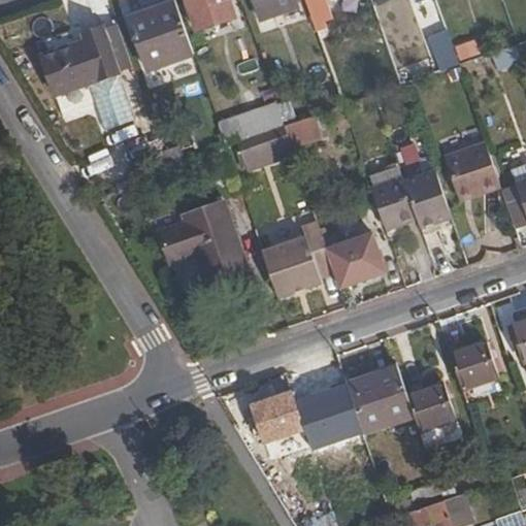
[(231,14),(227,0),(185,0),(194,27),(231,14)]
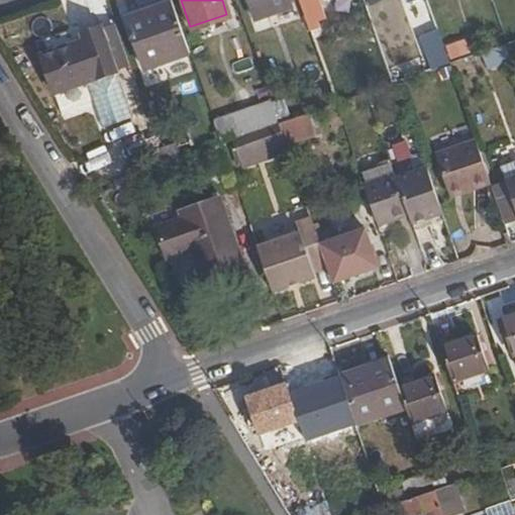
[(299,0),(308,27),(318,23),(317,17),(324,15),(319,0),(299,0)]
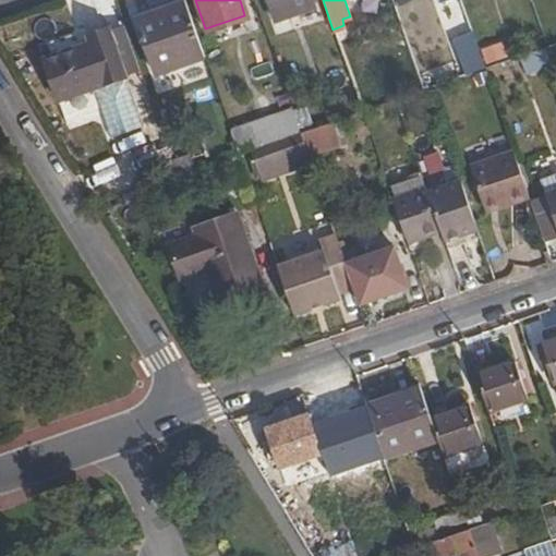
[(153,70),(201,53),(183,1),(134,17),(153,70)]
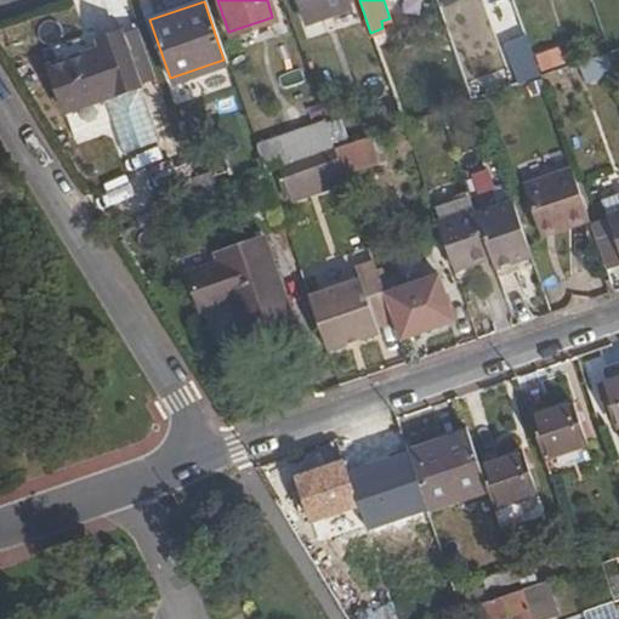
[(140,83),(153,78),(134,22),(120,27),(140,83)]
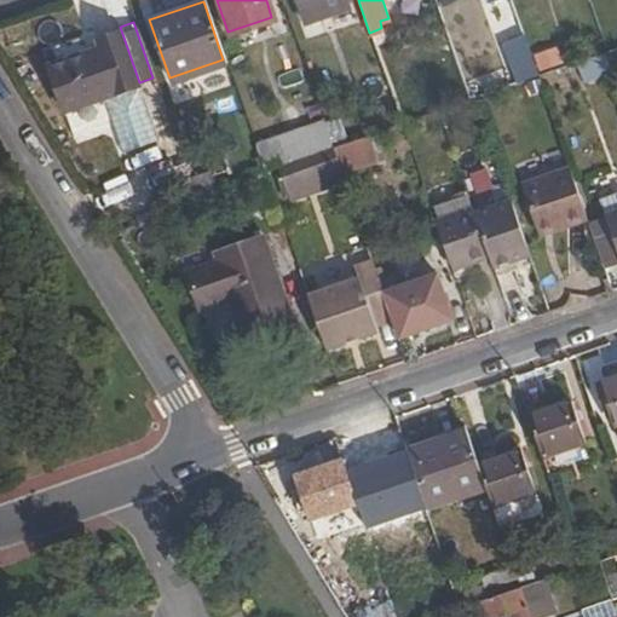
[(157,137),(139,82),(120,27),(92,36),(96,45),(46,62),(62,108),(101,94),(120,150),(157,137)]
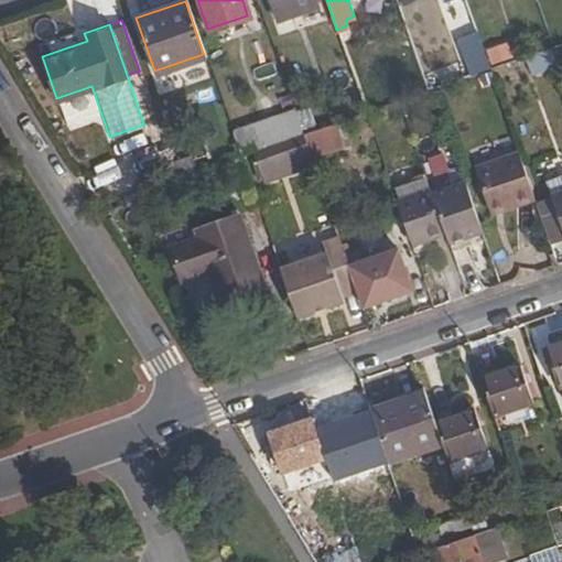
[(474,72),(488,67),(477,34),(463,40),(474,72)]
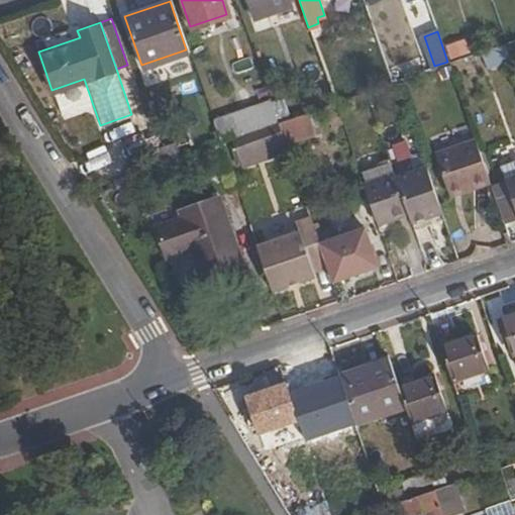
[(445,45),(451,59),(472,50),(467,37),(445,45)]
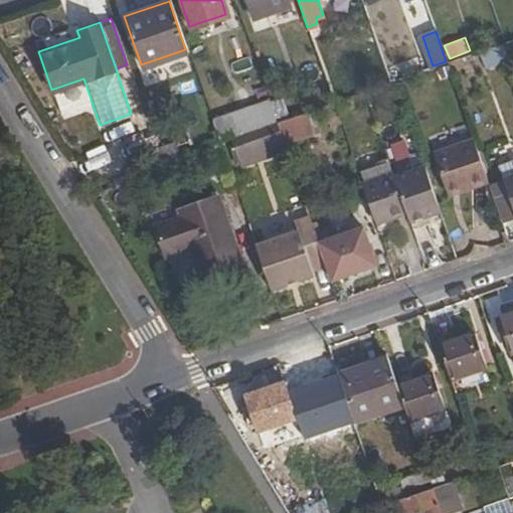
[(210,120),(217,141),(258,127),(250,107),(210,120)]
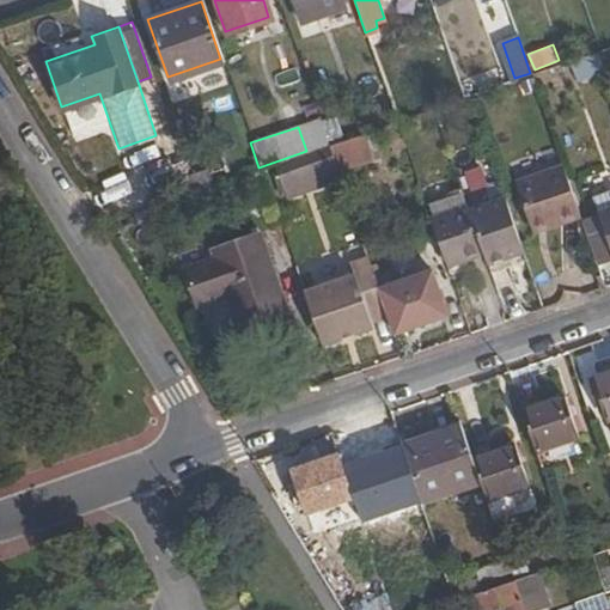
[(361,132),(327,144),(335,168),(370,156),(361,132)]
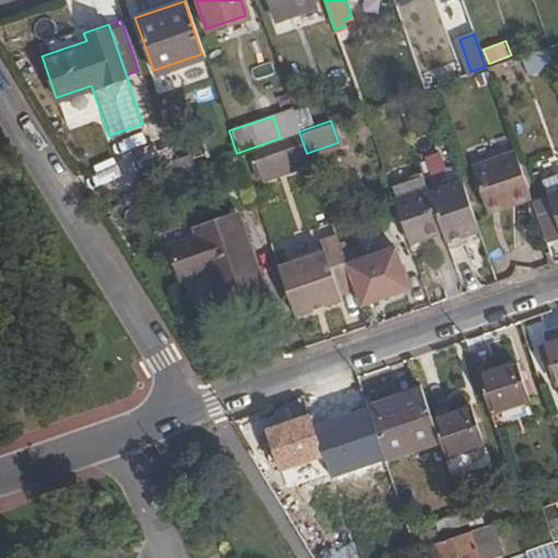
[(270,155),(285,150),(282,142),(267,147),(270,155)]
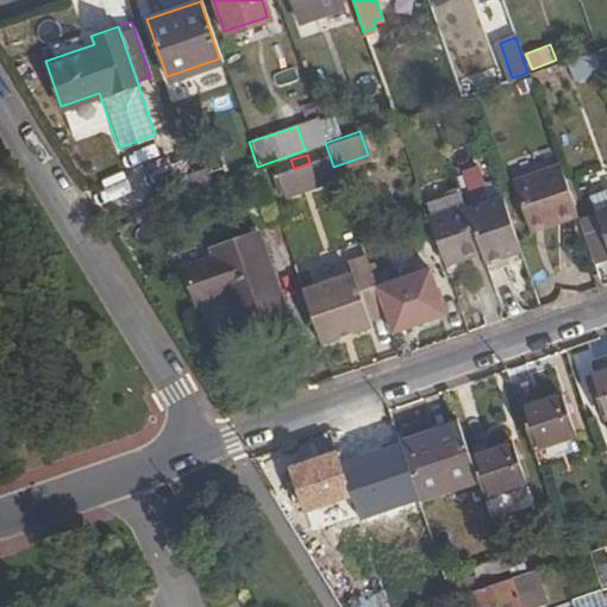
[(327,157),(310,163),(294,169),(275,175),(282,193),(333,175),(327,157)]
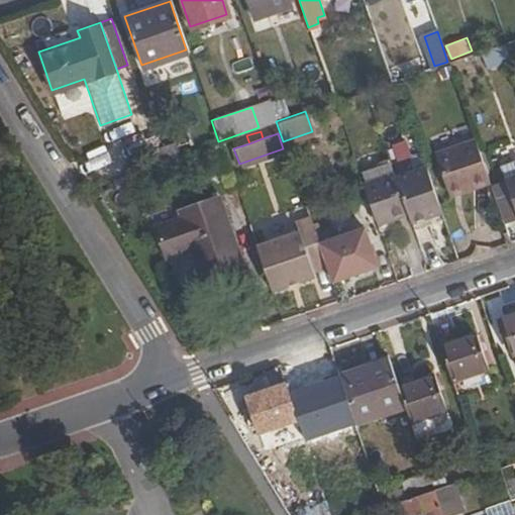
[(462,193),(490,184),(474,138),(435,152),(448,192),(460,187),(462,193)]
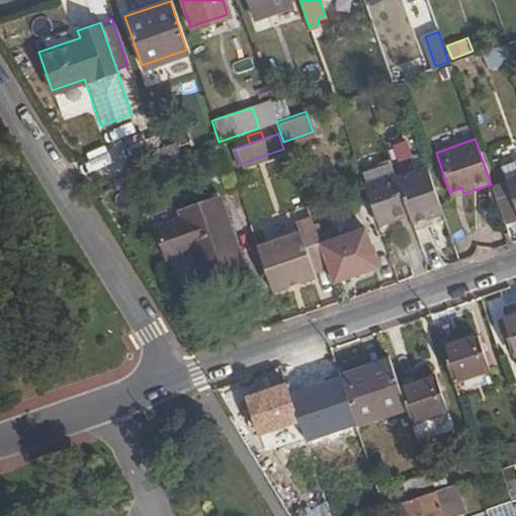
[(506,181),(493,185),(505,221),(515,217),(515,160),(501,166),(506,181)]
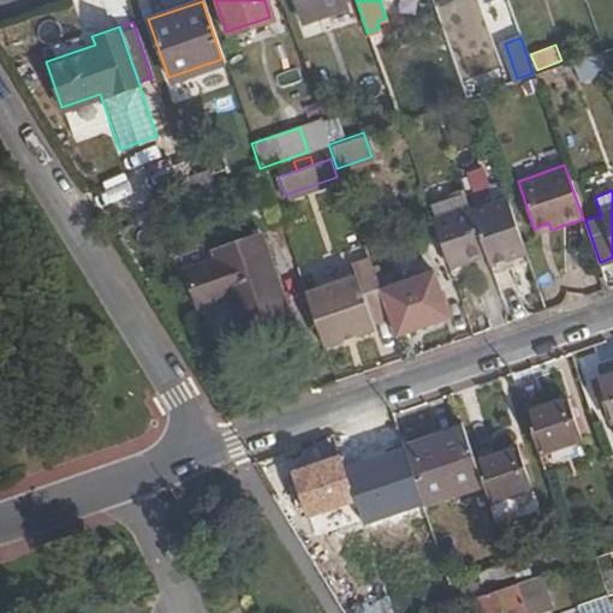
[(430,218),(438,236),(448,267),(486,254),(489,266),(524,254),(527,253),(507,197),(505,198),(471,209),(469,204),(430,218)]
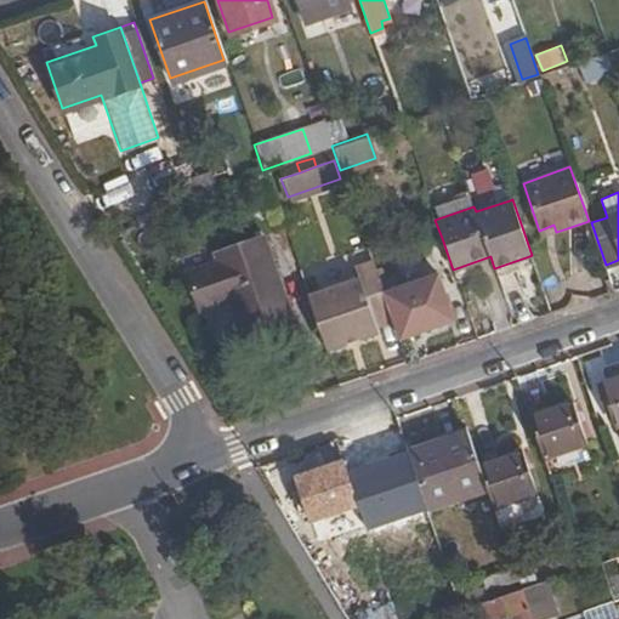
[(554,225),(539,231),(541,237),(556,232),(554,225)]
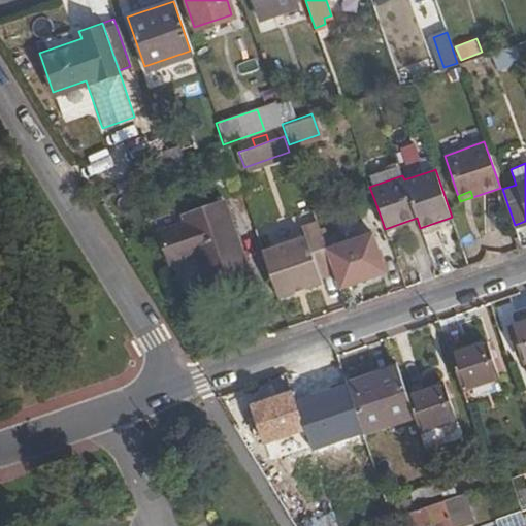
[(243,267),(220,200),(181,214),(184,223),(158,231),(168,261),(195,253),(204,281),(243,267)]
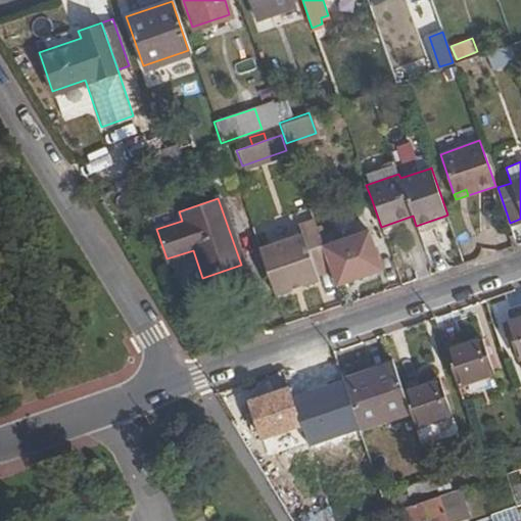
[(301,235),(316,276),(330,271),(322,245),(313,221),(298,225),(301,235)]
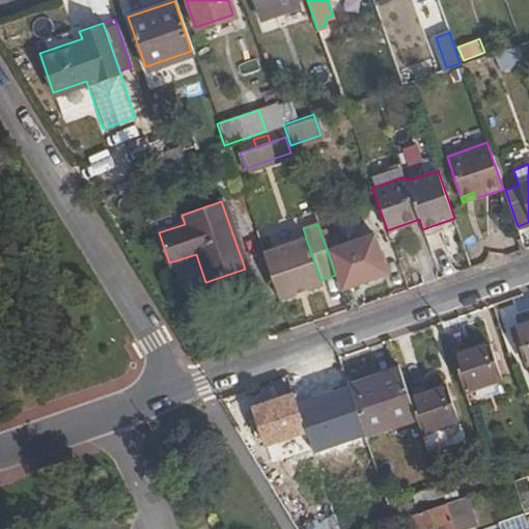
[(275,226),(259,230),(265,249),(280,245),(275,226)]
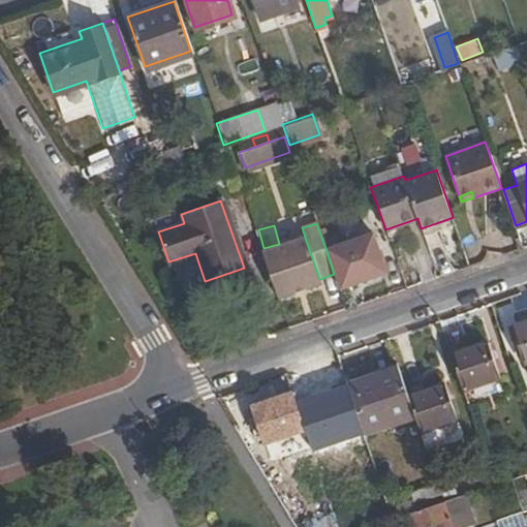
[(371,233),(337,244),(326,248),(334,274),(339,288),(350,284),(385,272),(371,233)]
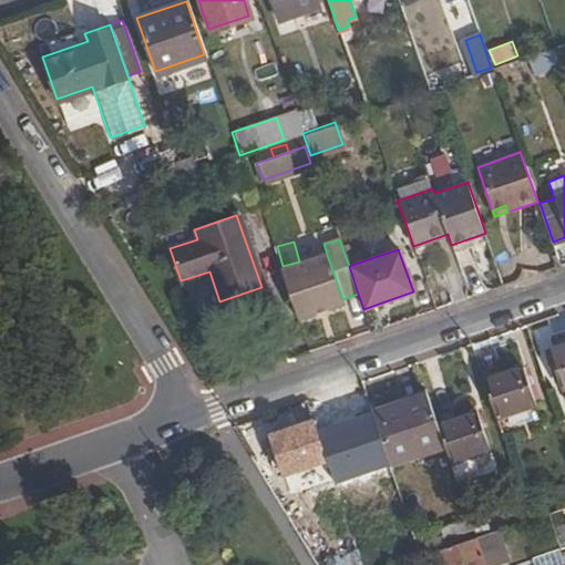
[(279,271),(296,320),(343,304),(342,299),(327,255),(279,271)]
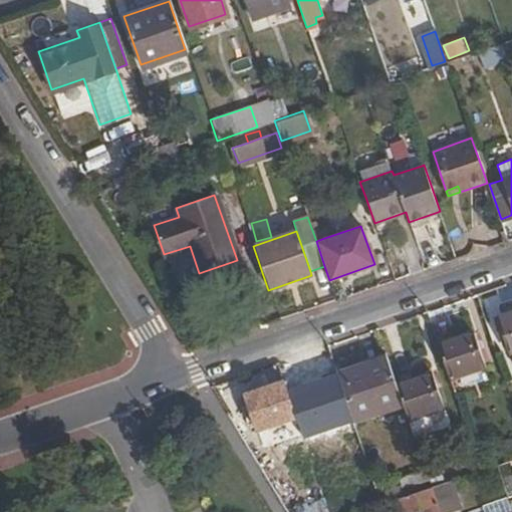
[(511,311),(498,317),(509,351),(511,349),(511,311)]
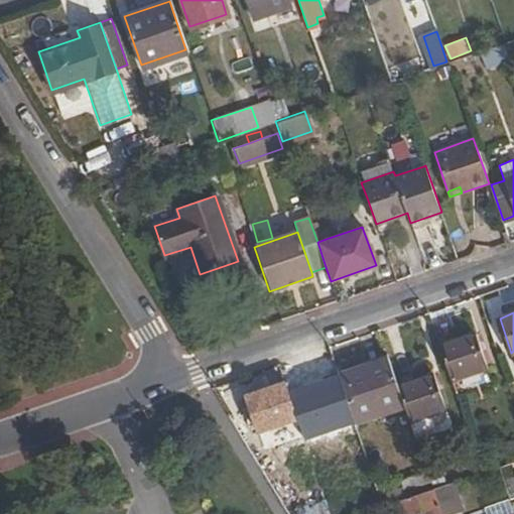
[(474,333),(438,345),(450,379),(486,367),(474,333)]
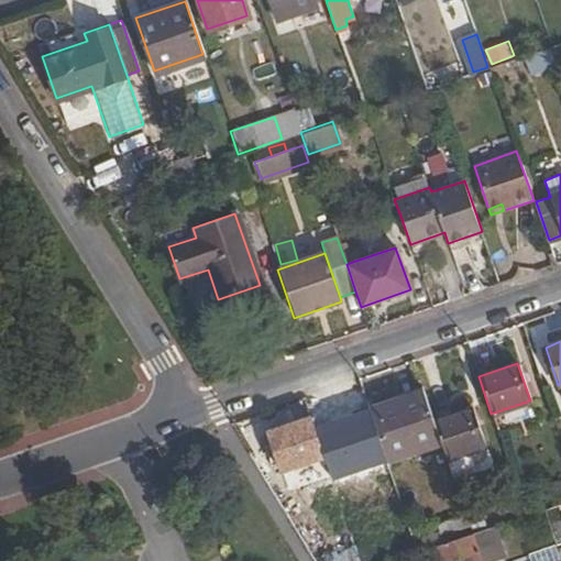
[(421,387),(367,406),(386,463),(441,443),(433,421),(421,387)]
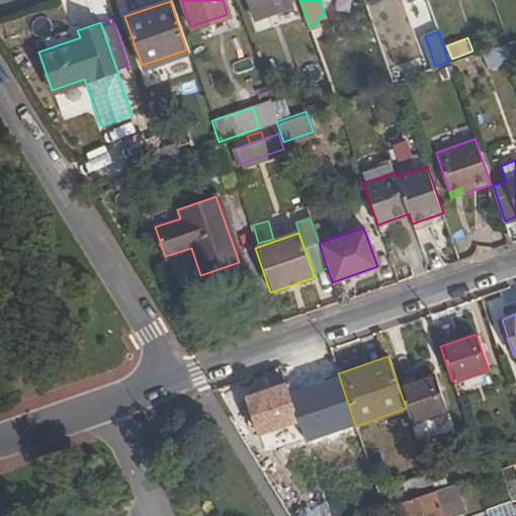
[(324,501),(329,515),(359,515),(383,508),(377,489),(355,426),(338,373),(316,380),(343,463),(338,464),(347,492),(337,495),(335,487),(323,491),(326,500),(324,501)]
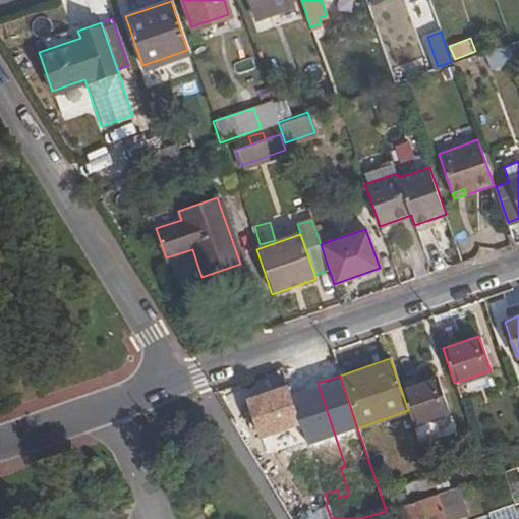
[(437,378),(401,390),(408,410),(412,424),(449,412),(437,378)]
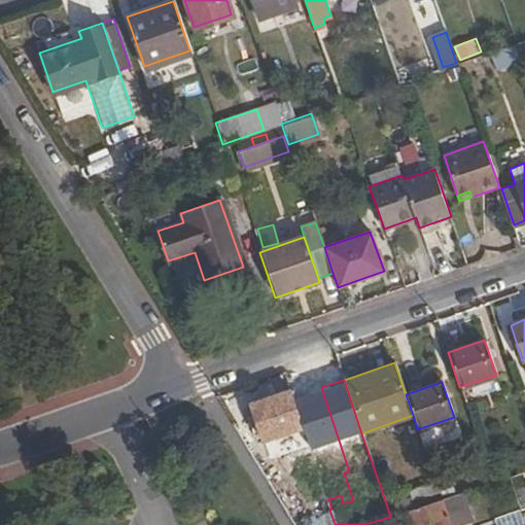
[(303,428),(289,391),(251,405),(264,442),(303,428)]
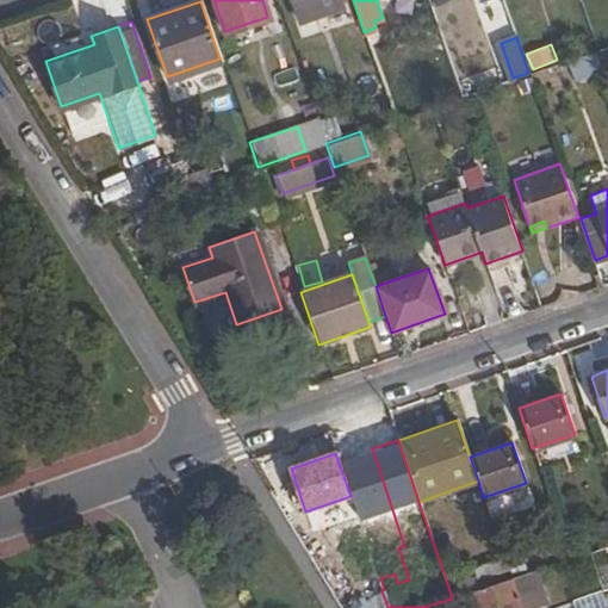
[(446,522),(440,506),(427,510),(433,526),(446,522)]
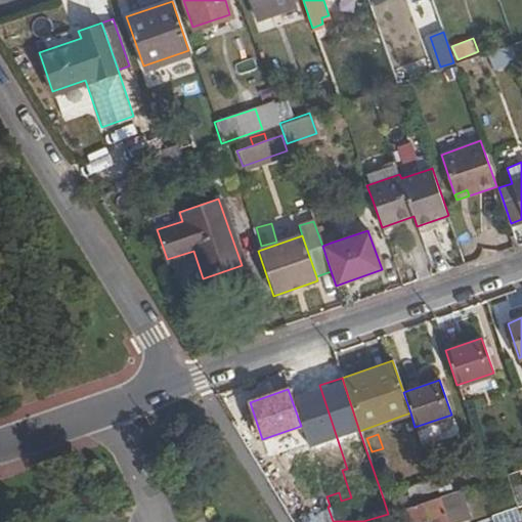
[(453,521),(463,519),(453,491),(439,496),(447,521),(453,521)]
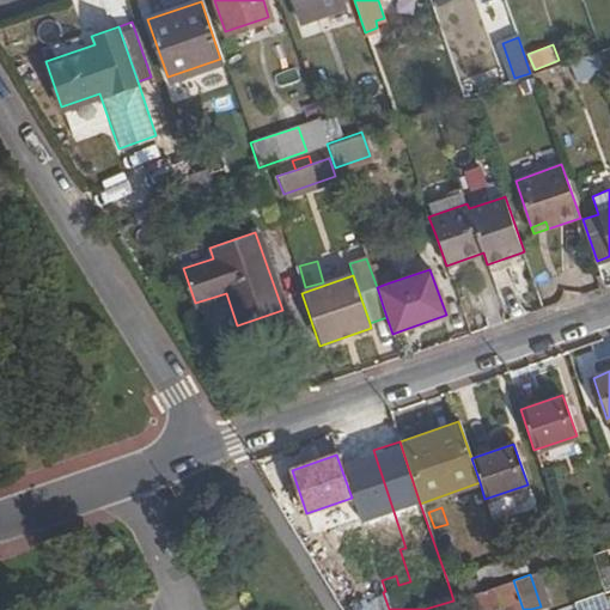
[(464,597),(481,591),(476,579),(459,585),(464,597)]
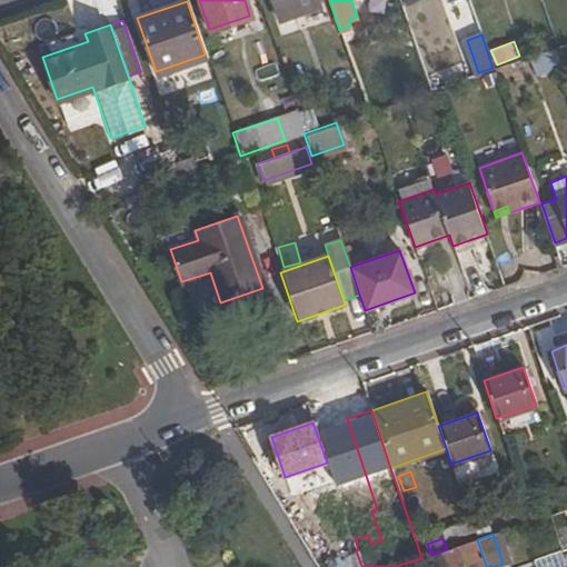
[(486,566),(477,539),(447,549),(431,555),(427,556),(430,566),(454,566),(459,565),(466,563),(467,566),(486,566)]
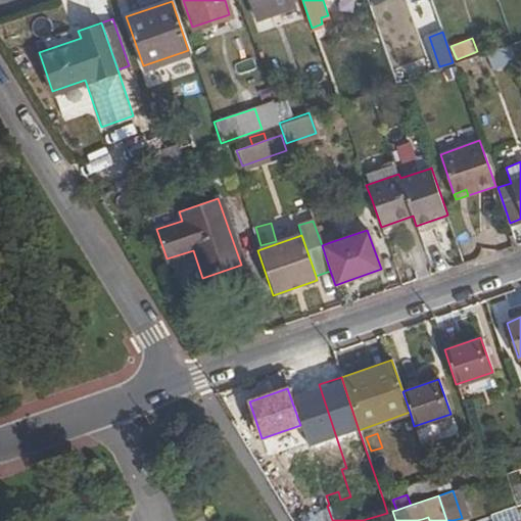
[(295,516),(296,520),(332,520),(327,506),(295,516)]
